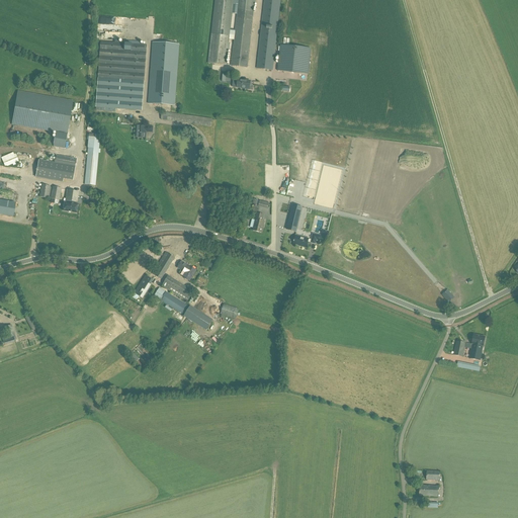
[(234,0),(232,0),(216,0),(208,63),(227,66),(230,36),(234,0)]
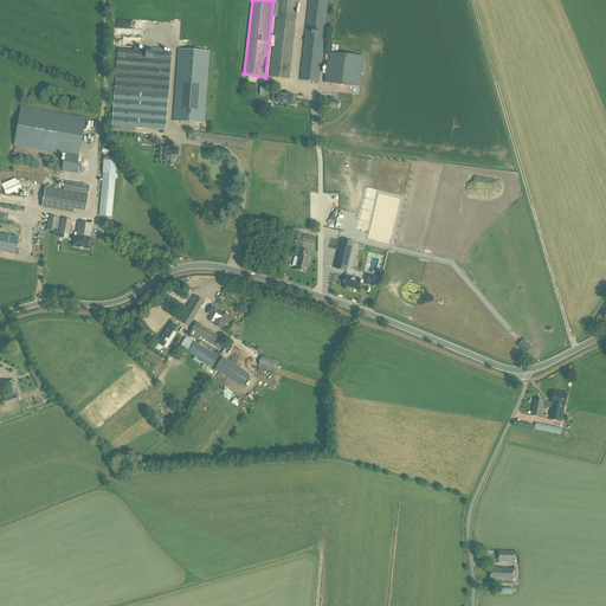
[(296,25),(298,0),(279,0),(270,77),(290,79),(296,25)]
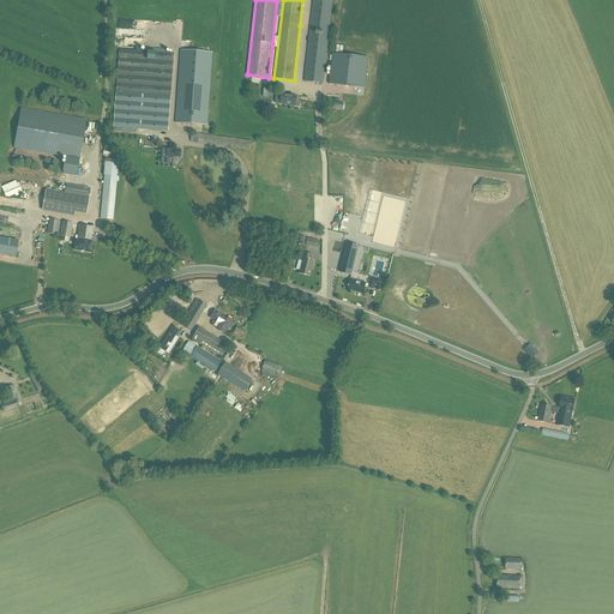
[(324,84),(332,0),(313,0),(305,82),(324,84)]
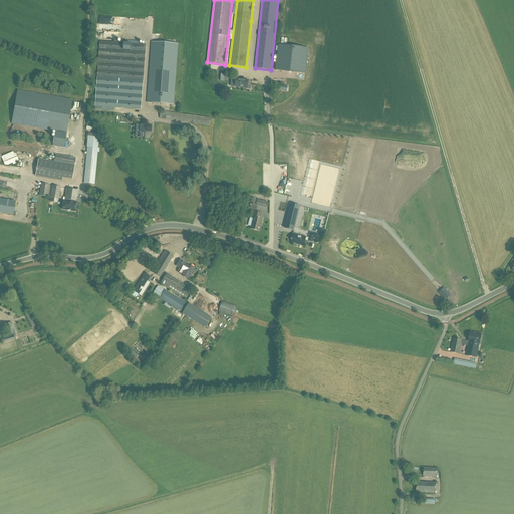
[(117,23),(120,23),(120,16),(96,15),(96,23),(99,23),(99,28),(116,29),(117,23)]
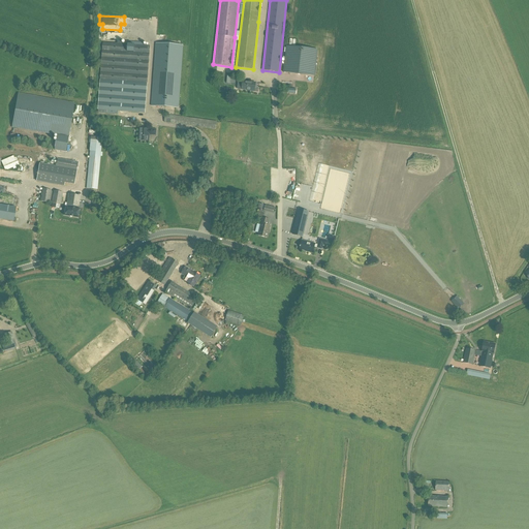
[(98,111),(146,114),(150,45),(149,45),(149,43),(146,43),(146,45),(143,45),(143,42),(128,41),(128,44),(102,42),(98,111)]
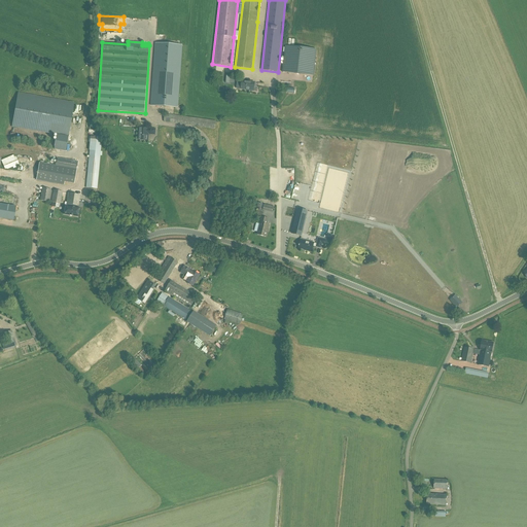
[(182,48),(155,46),(151,107),(178,109),(182,48)]
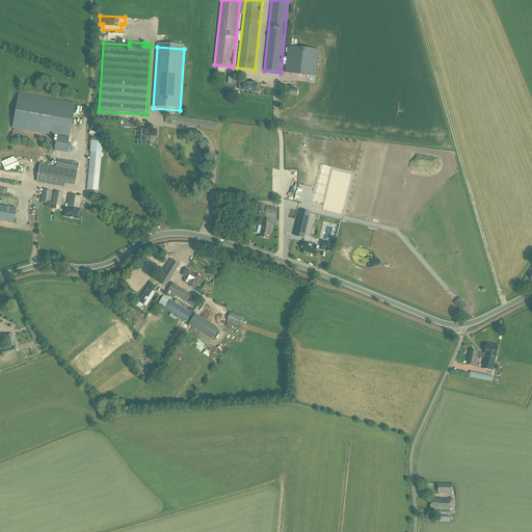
[(316,76),(319,50),(292,47),(291,47),(290,47),(288,47),(285,73),(316,76)]
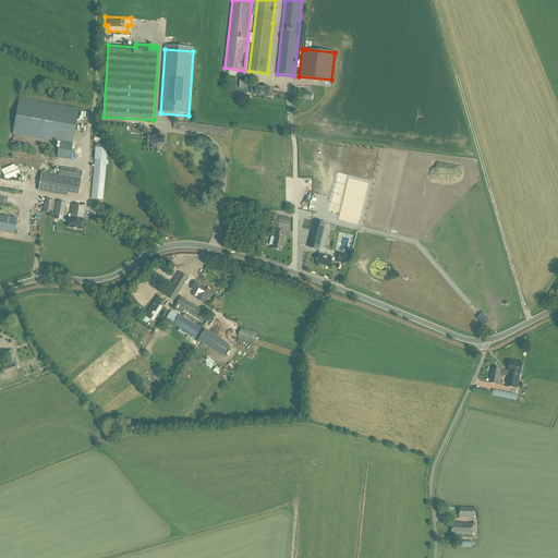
[(261,96),(269,97),(270,87),(256,86),(255,95),(261,95),(261,96)]
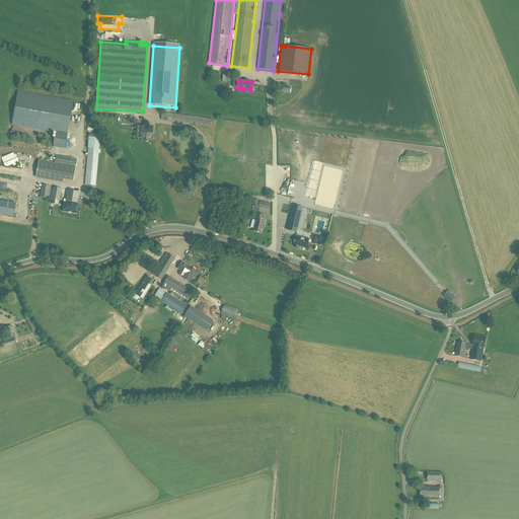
[(73,102),(17,92),(12,124),(56,132),(54,147),(64,149),(73,102)]
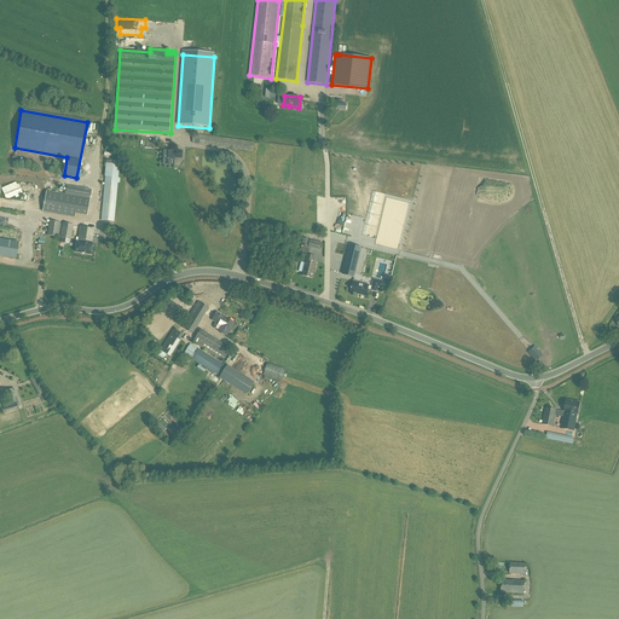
[(174,157),(183,158),(183,151),(163,151),(163,166),(173,166),(174,157)]
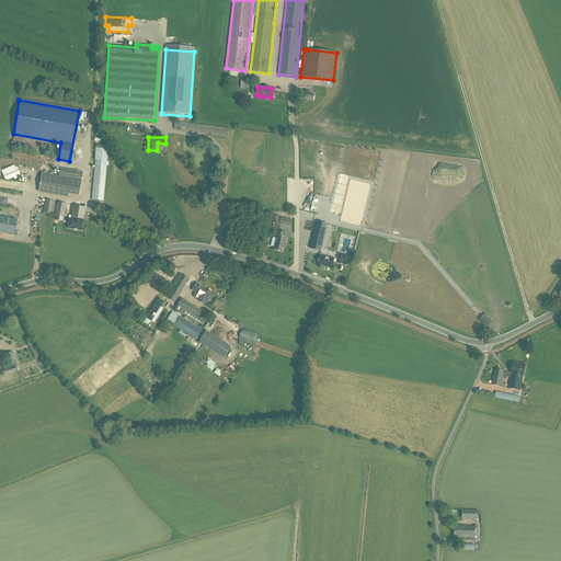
[(106,146),(96,145),(92,199),(104,201),(107,153),(105,152),(106,146)]
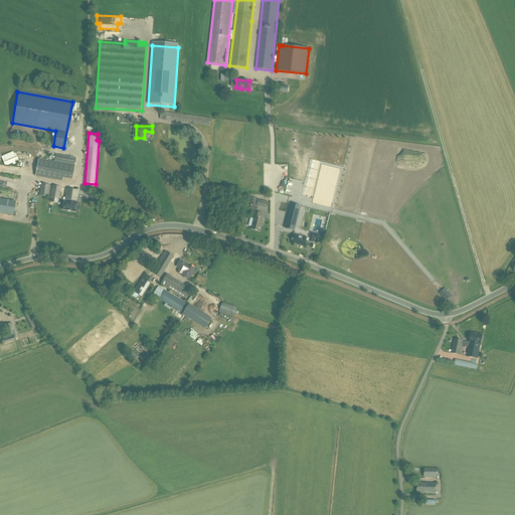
[(15,153),(14,154),(13,152),(1,157),(4,165),(7,165),(13,163),(13,165),(17,163),(17,161),(18,161),(15,153)]
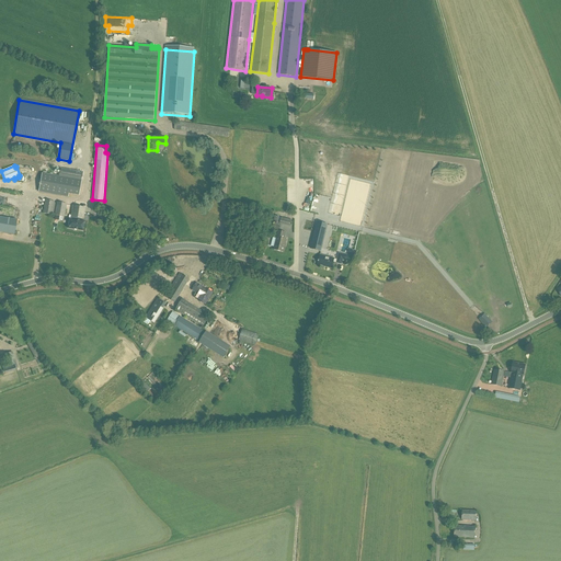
[(59,176),(43,173),(39,192),(68,197),(68,194),(79,196),(82,175),(64,172),(59,175),(59,176)]
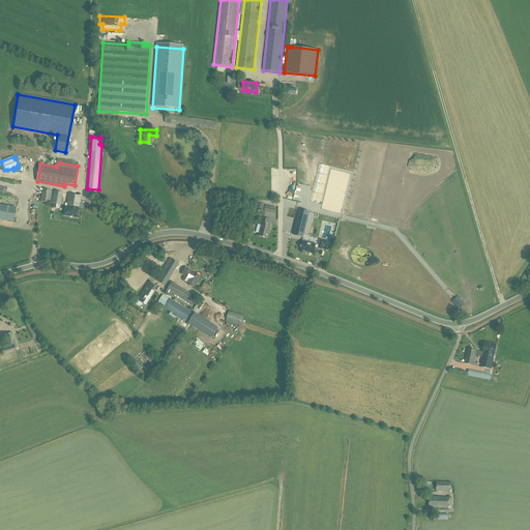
[(40,202),(50,204),(52,190),(42,189),(40,202)]
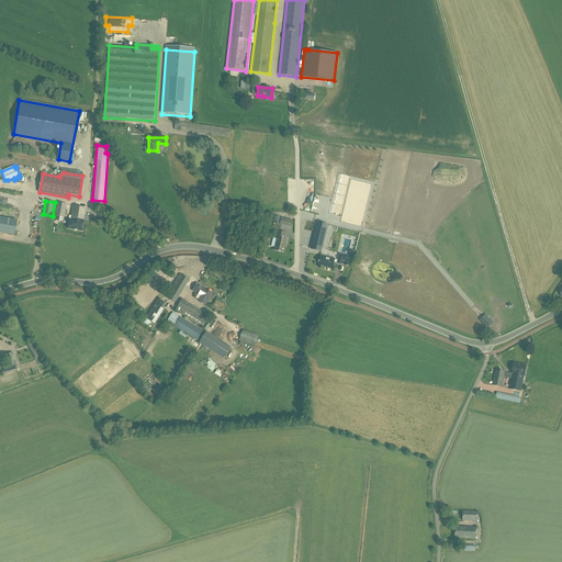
[(54,216),(65,218),(67,204),(57,203),(54,216)]
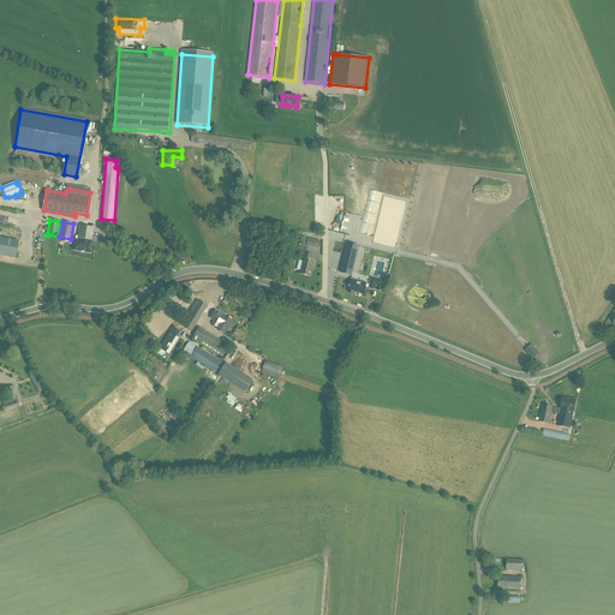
[(91,244),(94,228),(79,226),(77,242),(76,242),(75,251),(91,254),(93,244),(91,244)]
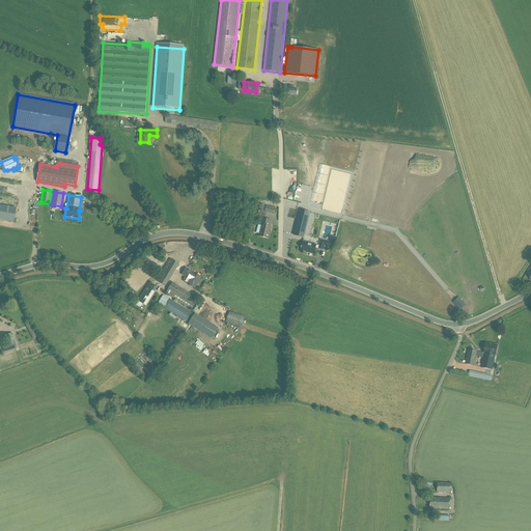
[(0,203),(0,219),(25,224),(28,208),(0,203)]
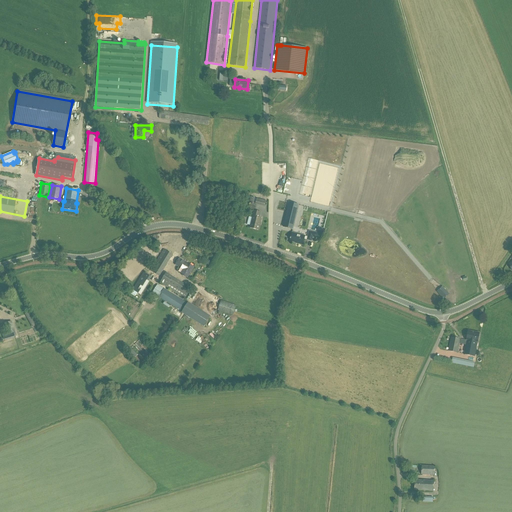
[(299,205),(289,202),(283,227),(293,230),(299,205)]
